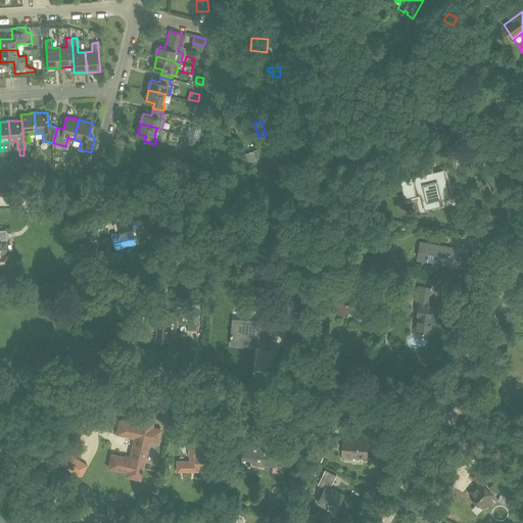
[(188,135),(198,137),(200,129),(190,127),(188,135)]
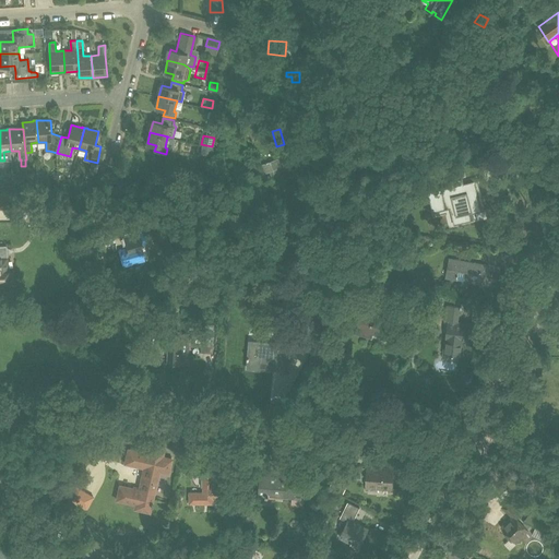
[(213,147),(201,145),(200,155),(211,157),(213,147)]
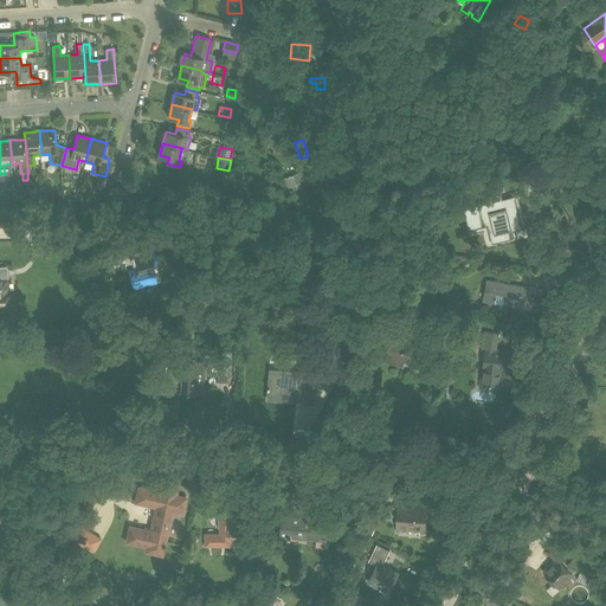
[(292,169),(274,178),(278,191),(301,181),(295,166),(298,165),(296,158),(289,161),(292,169)]
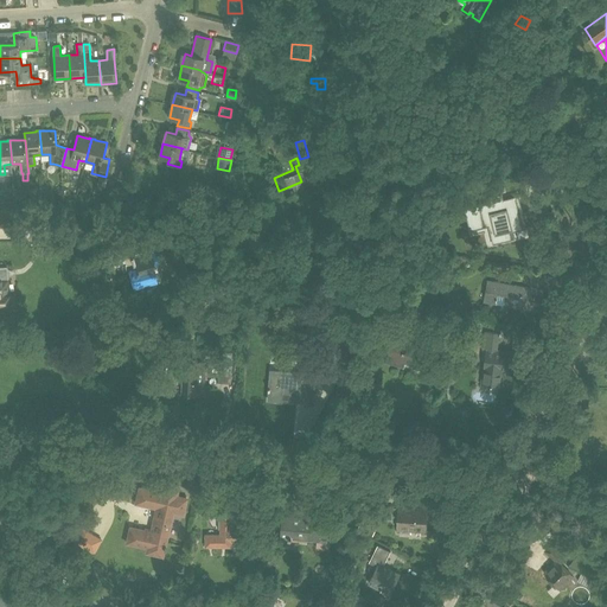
[(519,205),(517,196),(504,199),(503,193),(486,197),(487,203),(465,209),(468,225),(492,219),(498,242),(513,238),(512,231),(523,229),(518,212),(517,212),(516,206),(519,205)]
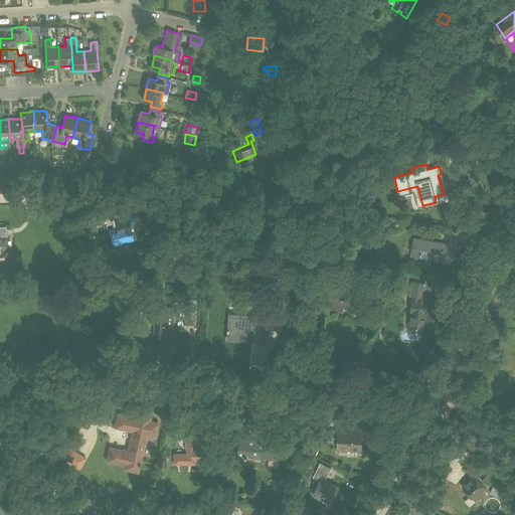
[(70,173),(76,175),(78,167),(71,165),(70,173)]
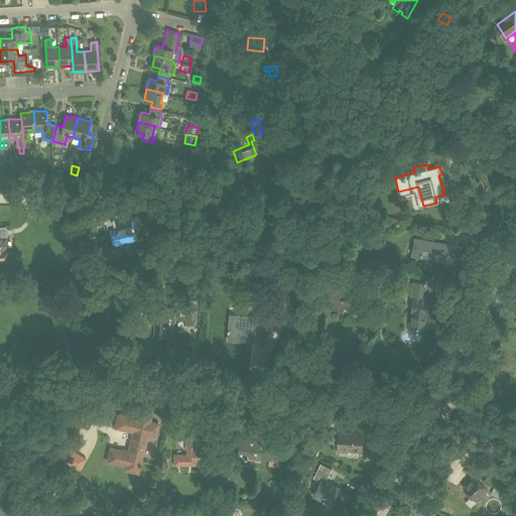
[(56,187),(58,200),(73,198),(72,185),(56,187)]
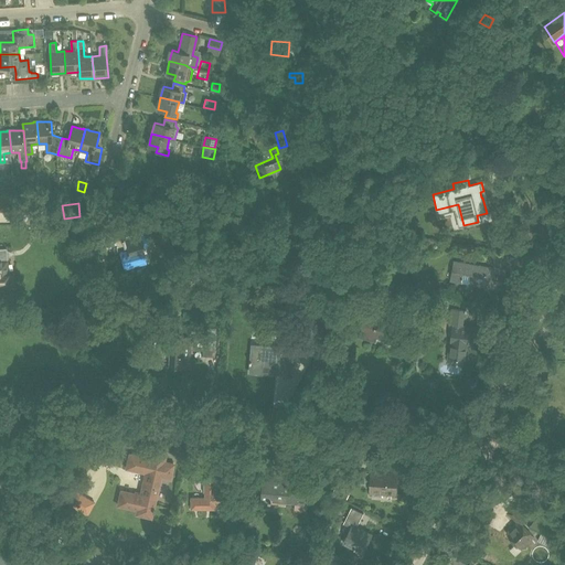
[(164,214),(168,224),(174,222),(177,222),(174,212),(172,213),(171,212),(164,214)]
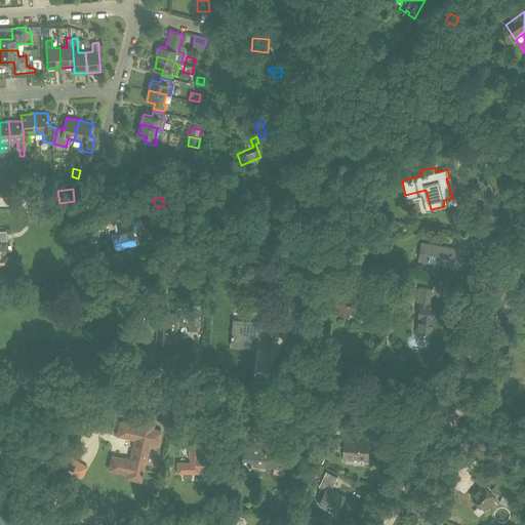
[(115,211),(119,209),(115,198),(99,202),(102,209),(113,206),(115,211)]
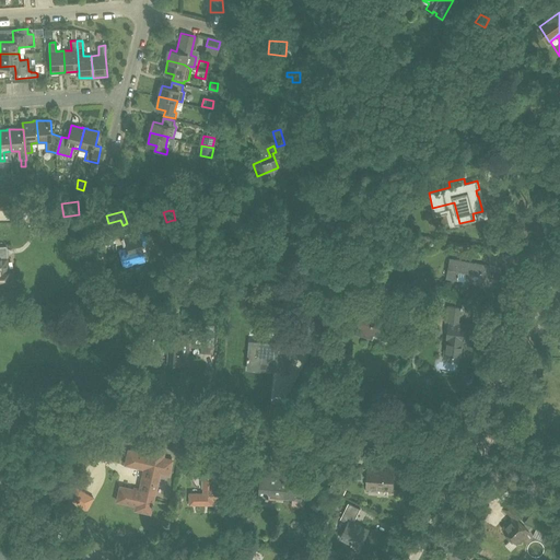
[(118,251),(124,267),(146,260),(144,256),(149,255),(143,232),(125,237),(128,247),(118,251)]
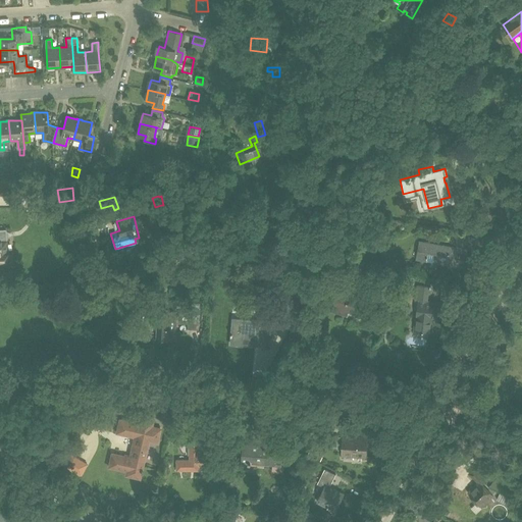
[(0,264),(8,264),(8,261),(9,261),(10,260),(10,256),(9,255),(7,255),(6,241),(6,229),(0,229),(0,264)]
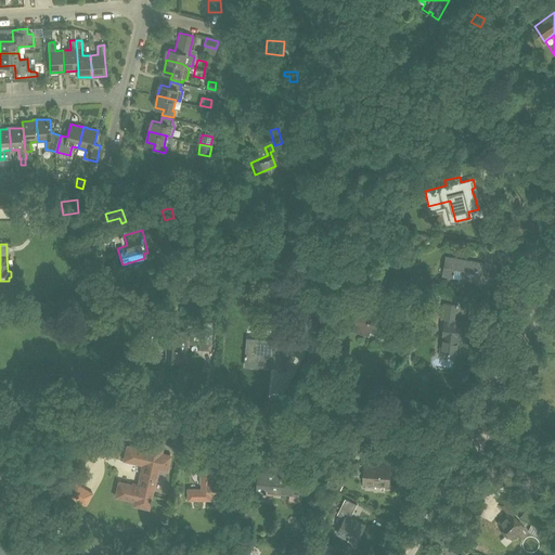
[(486,261),(493,262),(495,246),(481,244),(479,256),(486,261)]
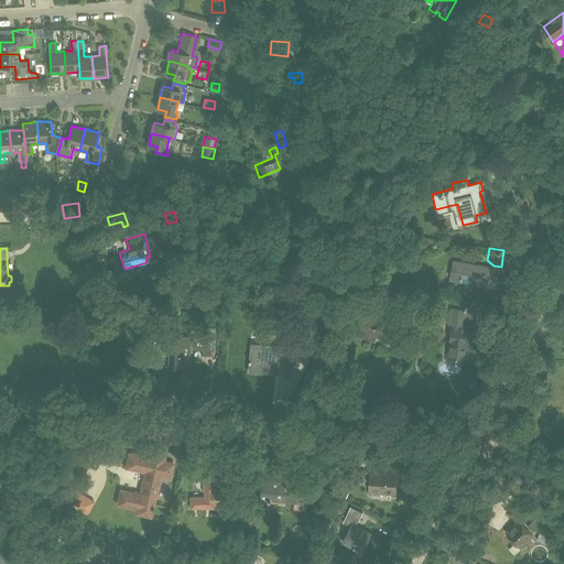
[(449,280),(502,290),(506,270),(453,260),(449,280)]
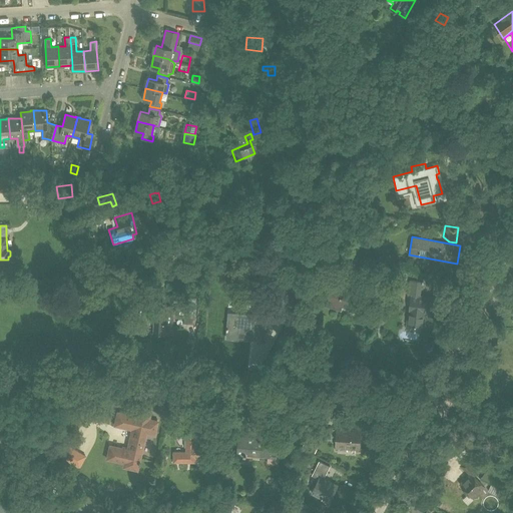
[(129,250),(141,246),(139,241),(127,245),(129,250)]
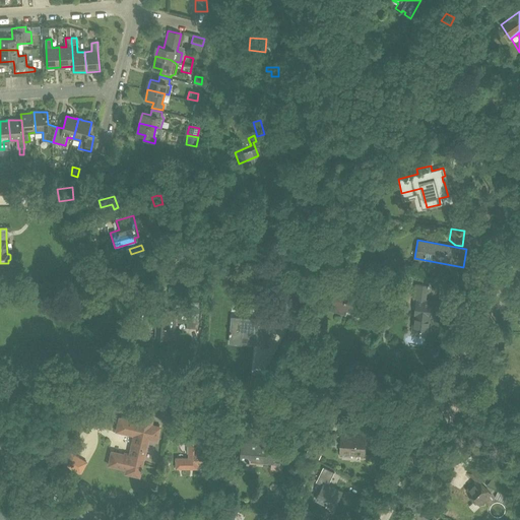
[(161,261),(164,265),(185,257),(183,253),(161,261)]
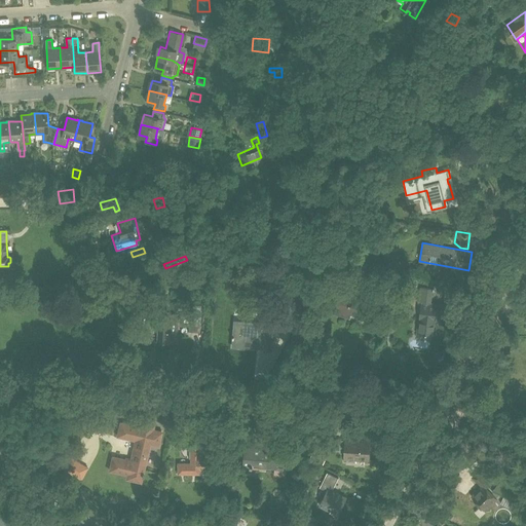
[(377,270),(384,272),(386,264),(379,262),(377,270)]
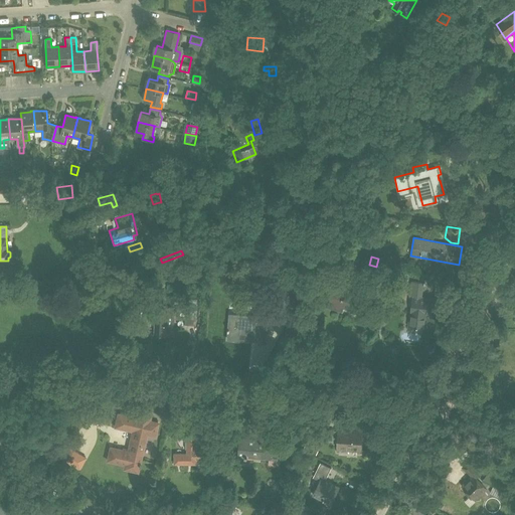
[(411,326),(423,328),(423,326),(425,326),(426,315),(434,315),(436,299),(421,297),(423,283),(412,281),(410,296),(413,297),(411,312),(414,313),(413,322),(411,322),(411,326)]
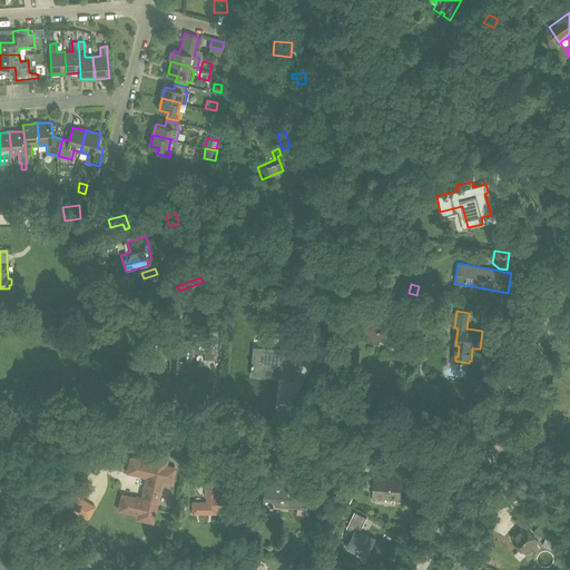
[(381,340),(399,345),(405,322),(371,312),(363,340),(379,344),(381,340)]
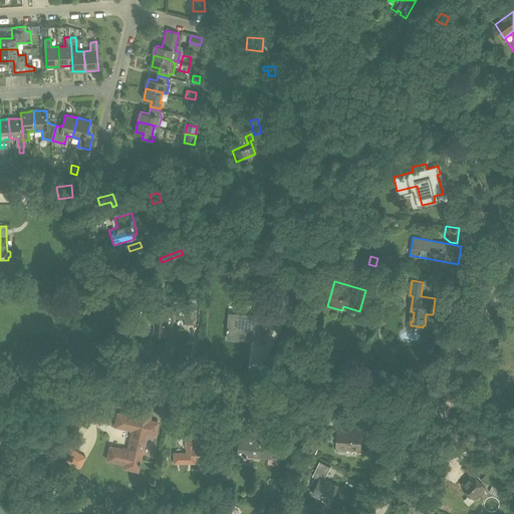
[(395,298),(406,300),(408,286),(397,285),(395,298)]
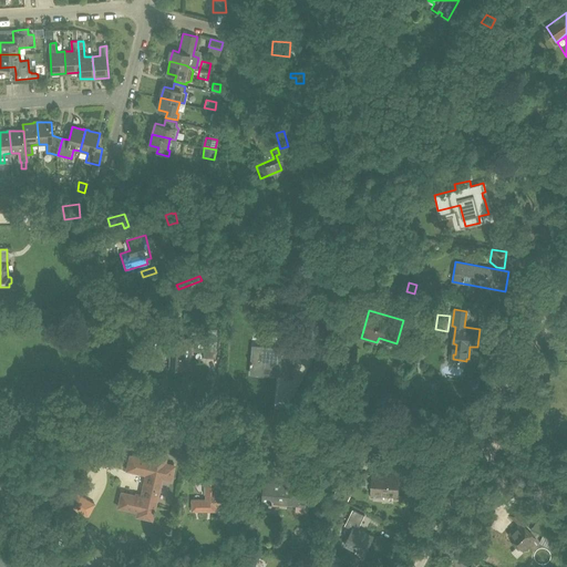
[(169,366),(191,368),(192,350),(204,350),(205,331),(193,331),(192,338),(172,337),(169,366)]
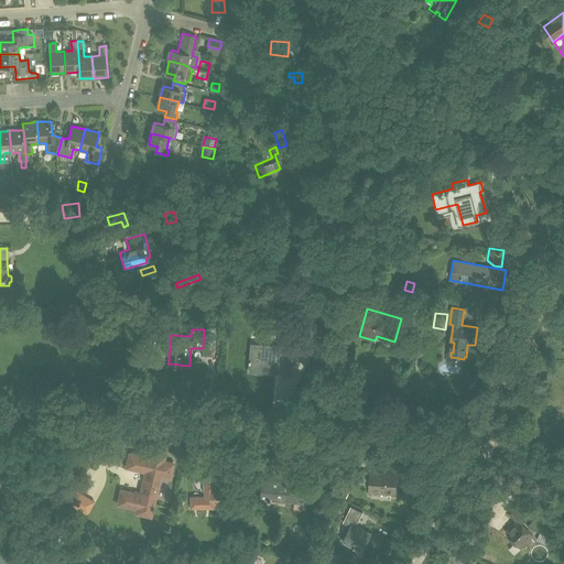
[(251,364),(250,370),(252,370),(252,368),(262,369),(262,371),(278,372),(278,366),(291,367),(293,334),(280,332),(279,347),(263,346),(263,353),(252,351),(251,361),(249,361),(249,364),(251,364)]
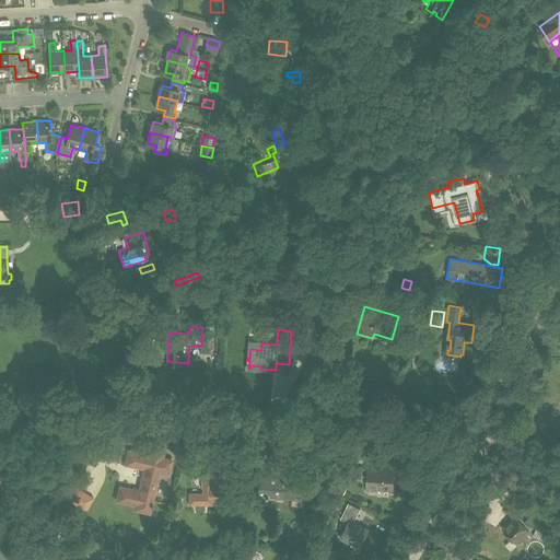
[(135,509),(150,512),(160,471),(168,474),(172,459),(163,457),(164,453),(150,450),(149,454),(128,450),(125,464),(146,468),(140,491),(119,486),(116,501),(136,505),(135,509)]
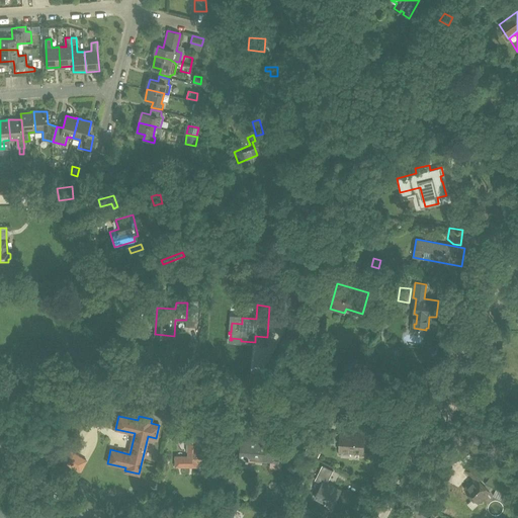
[(176,466),(197,466),(197,462),(210,462),(210,429),(201,429),(201,432),(188,432),(188,456),(176,456),(176,466)]
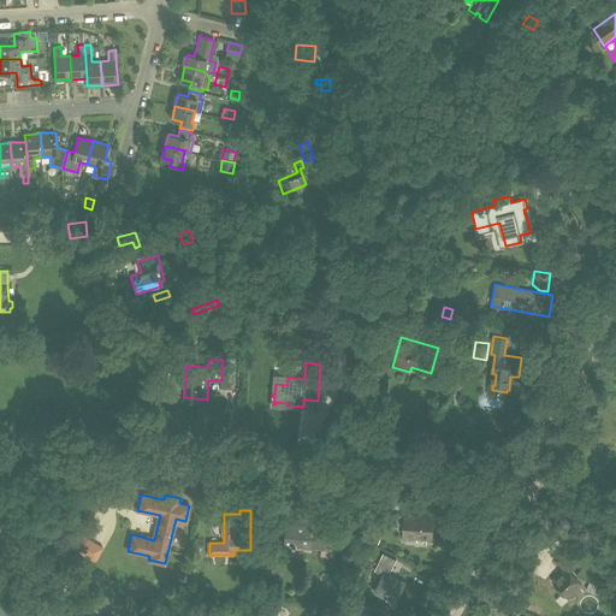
[(404,521),(403,539),(415,540),(415,538),(432,539),(433,516),(406,514),(406,515),(400,515),(400,514),(391,514),(391,515),(383,515),(383,525),(390,525),(390,526),(398,527),(398,521),(404,521)]
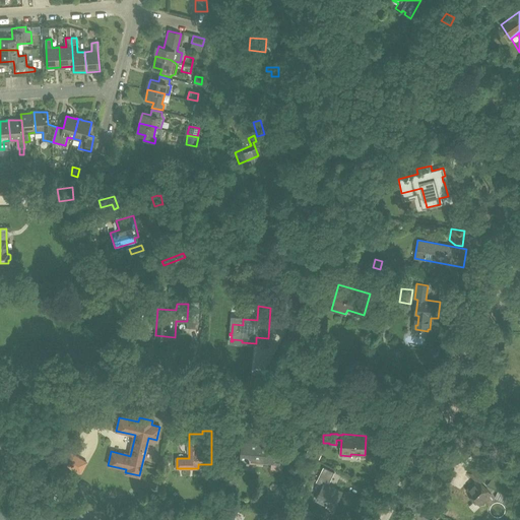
[(271,470),(282,471),(283,463),(284,448),(273,447),(274,442),(264,441),(264,444),(243,442),(241,460),(271,463),(271,470)]
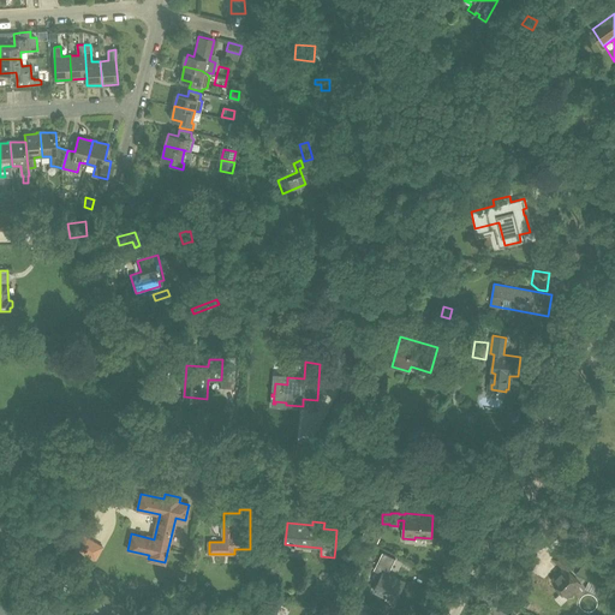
[(67,554),(85,567),(96,554),(78,541),(67,554)]
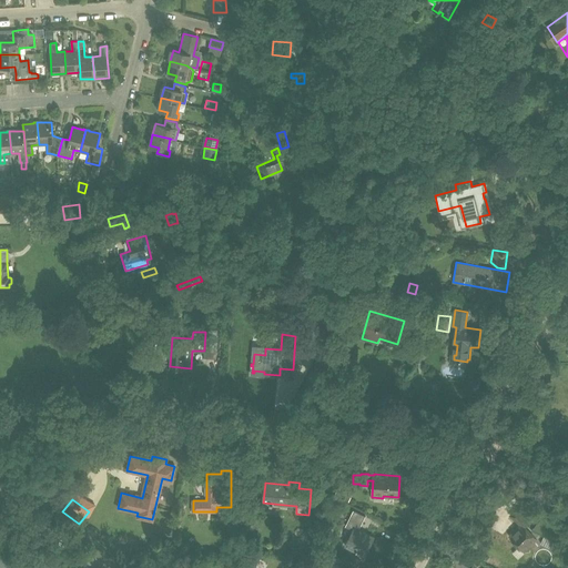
[(549,509),(543,516),(549,523),(556,516),(549,509)]
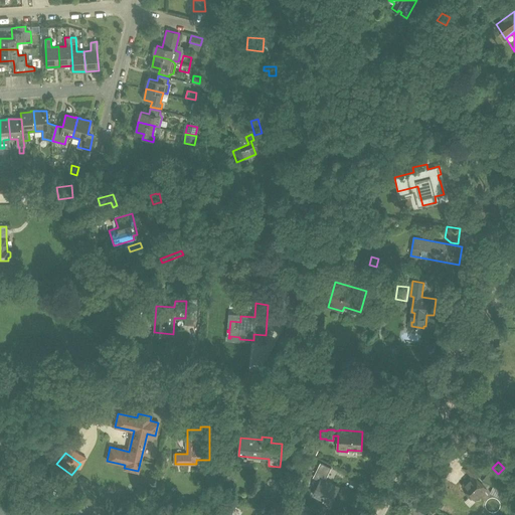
[(313,495),(331,503),(339,487),(325,480),(331,468),(321,463),(314,477),(320,481),(313,495)]
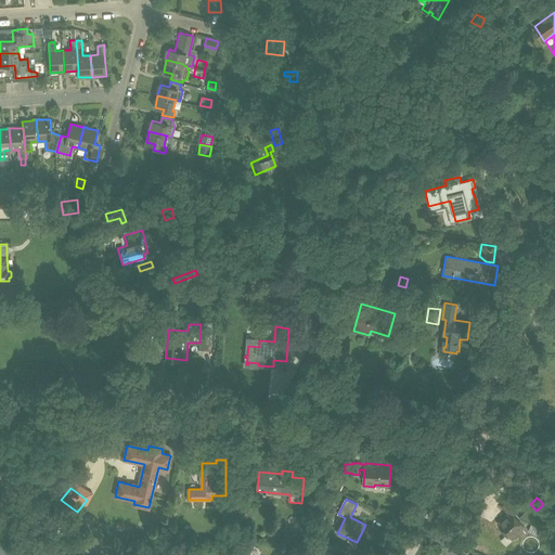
[(506,533),(512,539),(525,526),(524,526),(527,523),(520,518),(515,513),(516,512),(504,499),(499,504),(508,514),(498,525),(502,529),(501,530),(505,534),(506,533)]
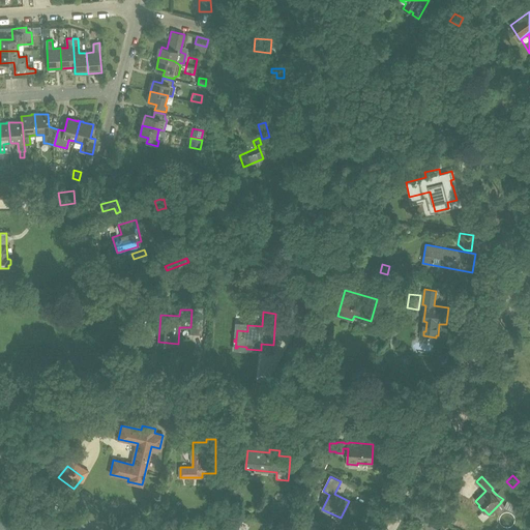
[(293,514),(291,520),(298,524),(300,519),(293,514)]
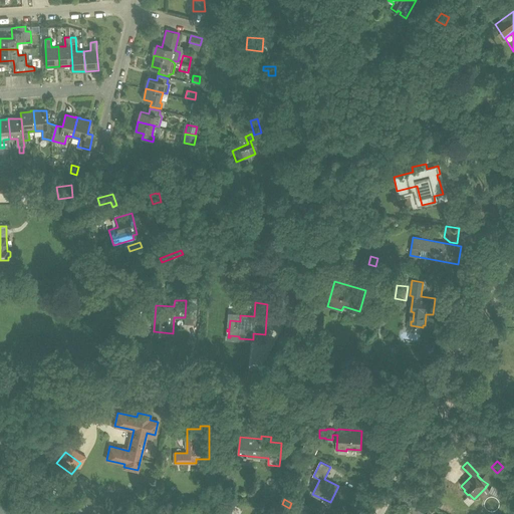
[(272,513),(274,513),(281,505),(279,503),(272,513)]
